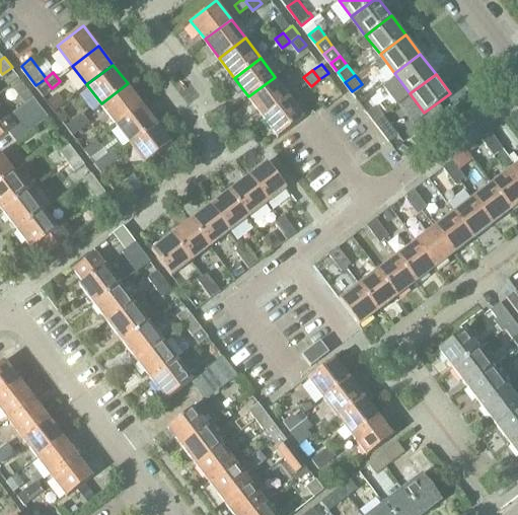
[(248,96),(264,116),(290,95),(275,77),(248,96)]
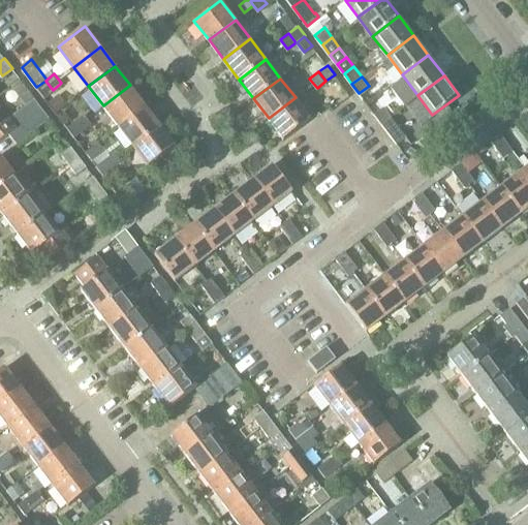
[(53,90),(45,81),(36,87),(43,96),(53,90)]
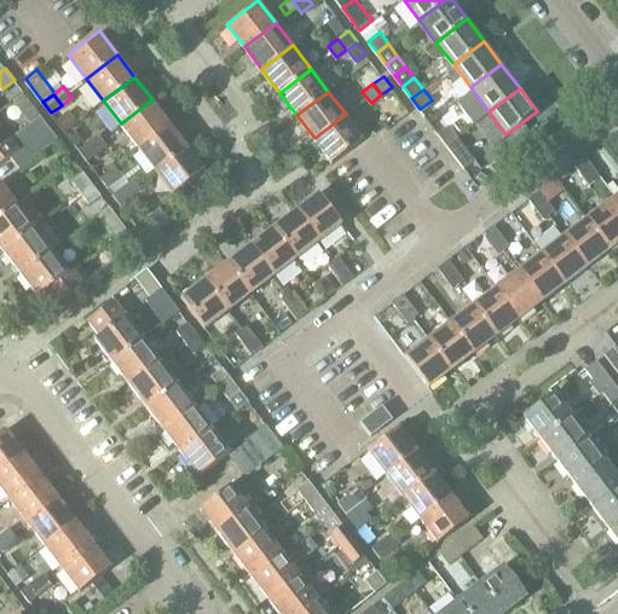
[(121,123),(138,146),(169,122),(152,99),(121,123)]
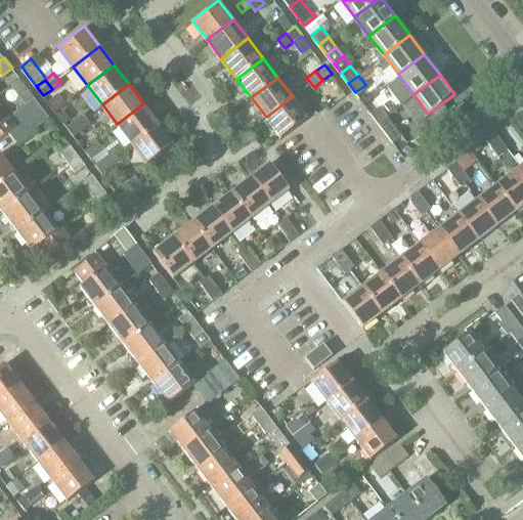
[(57,92),(48,99),(56,110),(64,102),(57,92)]
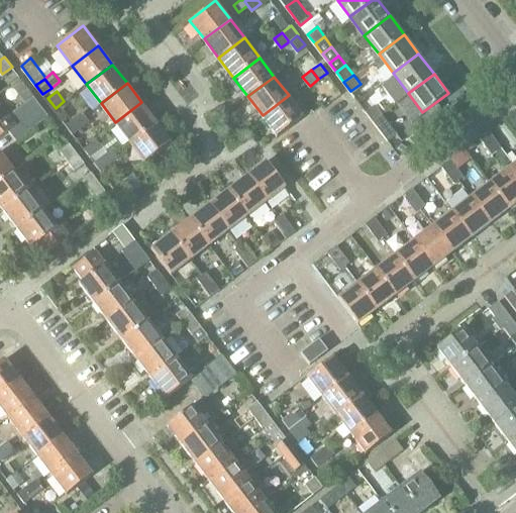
[(7,114),(14,124),(40,104),(33,95),(14,109),(7,114)]
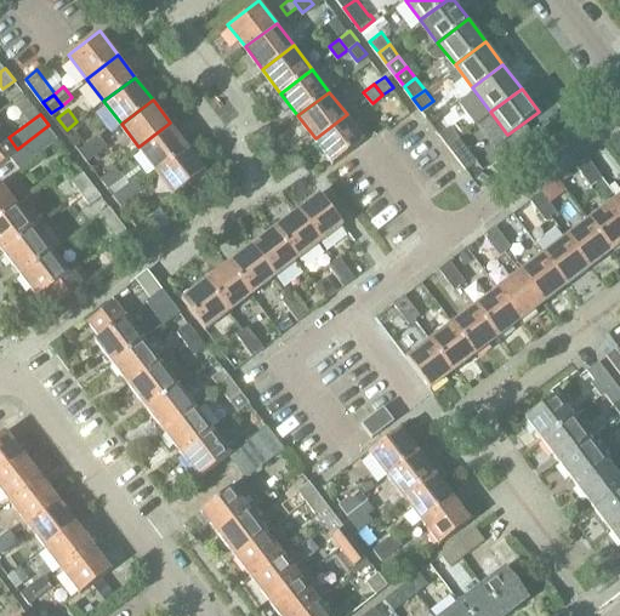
[(347,114),(316,138),(333,161),(364,137),(347,114)]
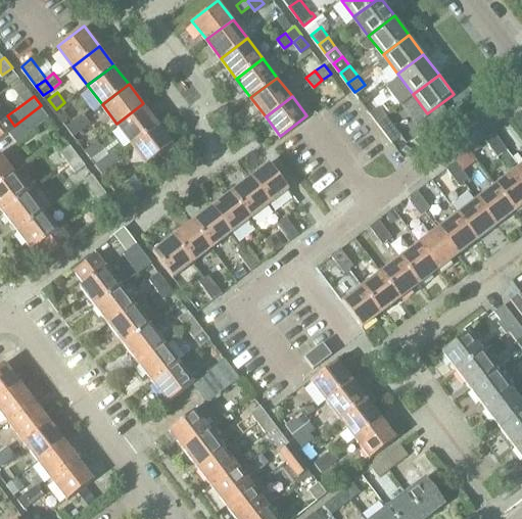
[(116,124),(131,143),(157,123),(143,103),(116,124)]
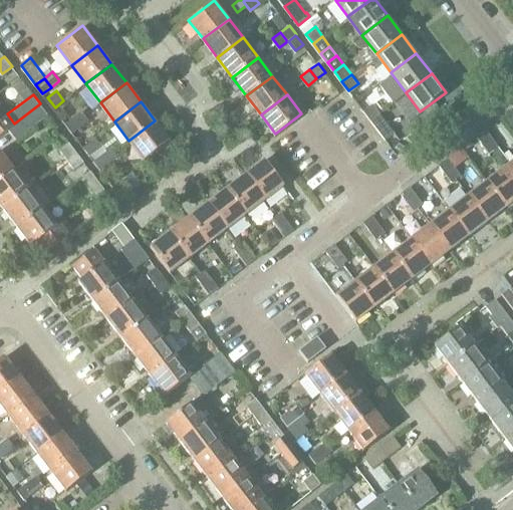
[(362,109),(370,118),(379,111),(372,101),(362,109)]
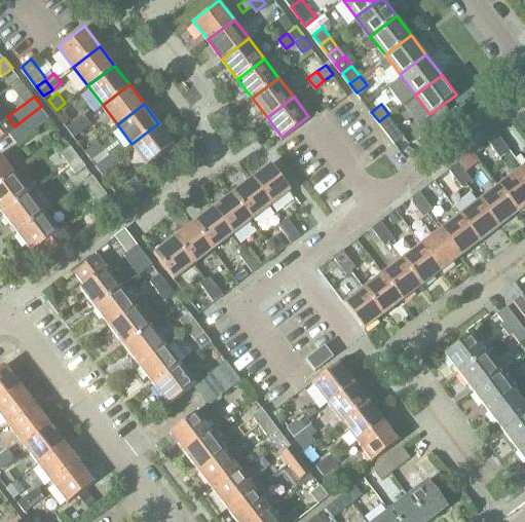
[(41,106),(14,126),(8,131),(16,142),(30,132),(29,131),(48,116),(41,106)]
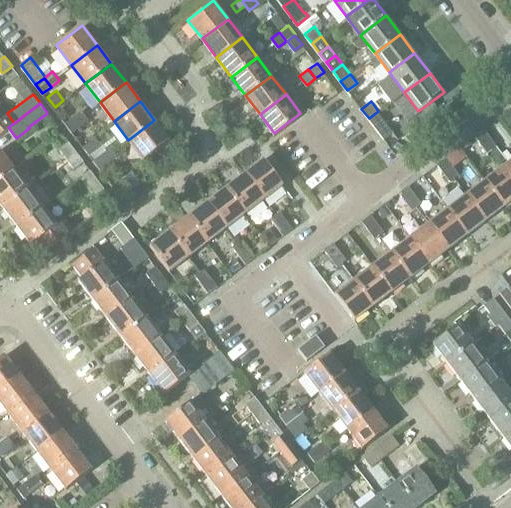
[(0,133),(14,123),(7,114),(5,116),(0,109),(0,133)]
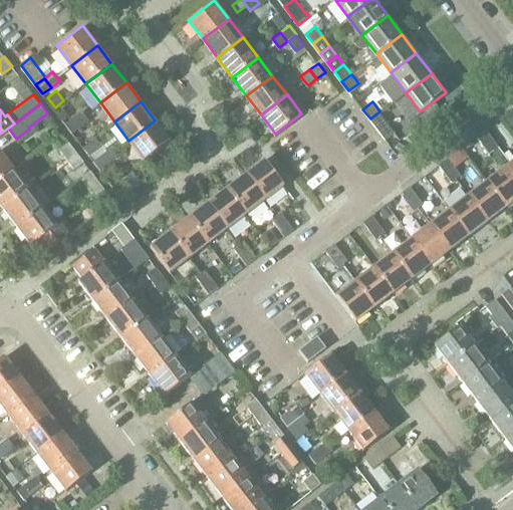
[(81,109),(73,115),(80,124),(88,118),(81,109)]
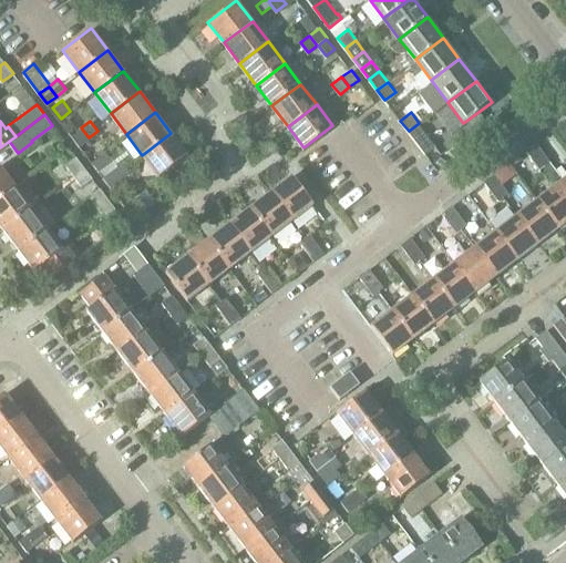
[(419,123),(409,131),(424,152),(435,144),(419,123)]
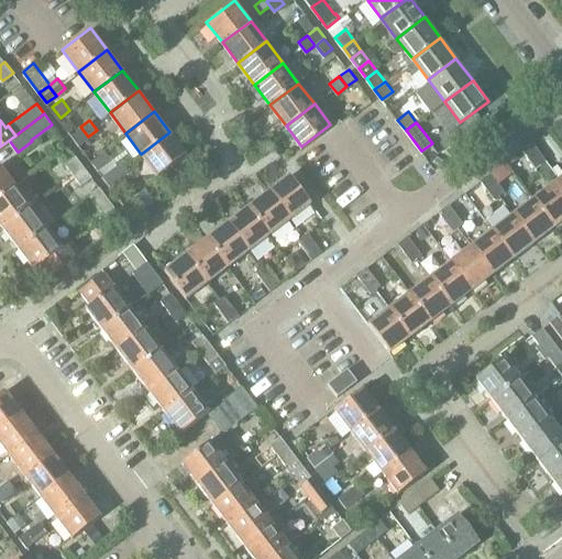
[(88,136),(80,127),(70,134),(78,144),(88,136)]
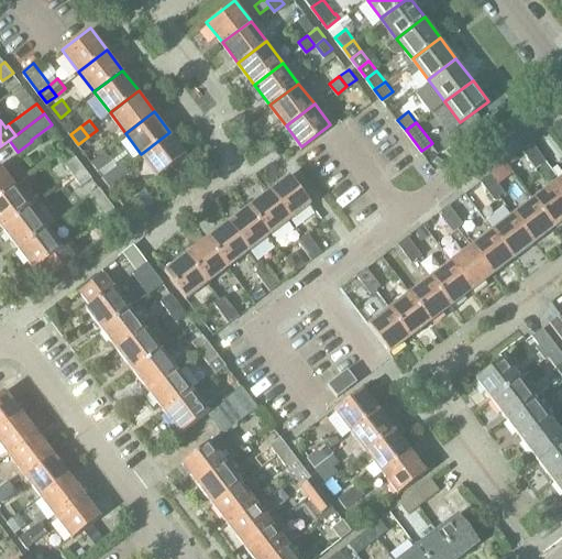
[(169,132),(141,154),(157,175),(186,153),(169,132)]
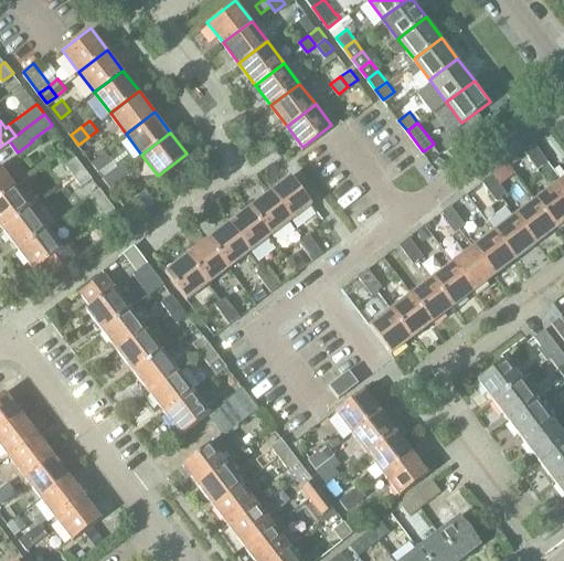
[(523,148),(530,157),(541,149),(533,140),(523,148)]
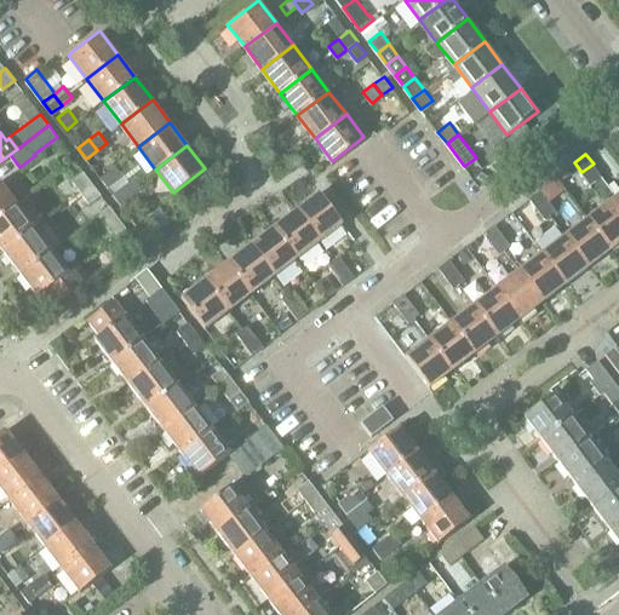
[(594,164),(582,172),(590,183),(601,174),(594,164)]
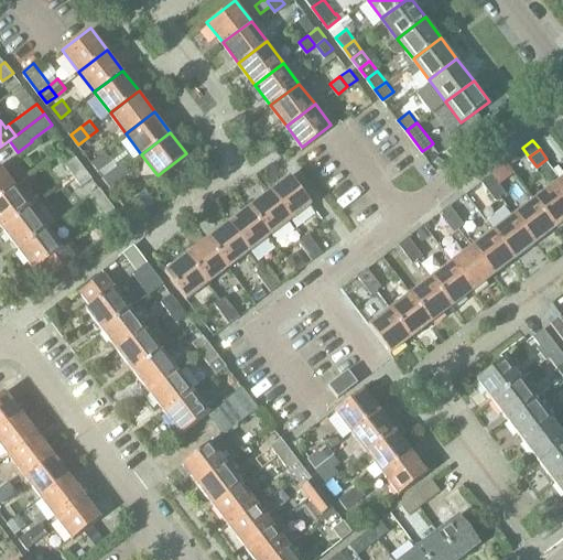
[(65,163),(73,173),(83,164),(75,154),(65,163)]
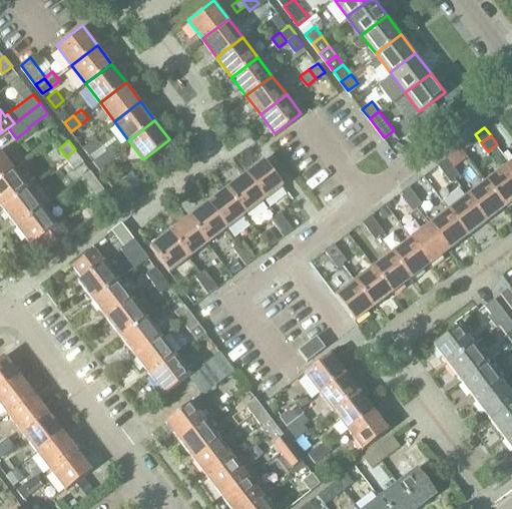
[(0,177),(13,168),(20,162),(7,144),(0,149),(0,177)]
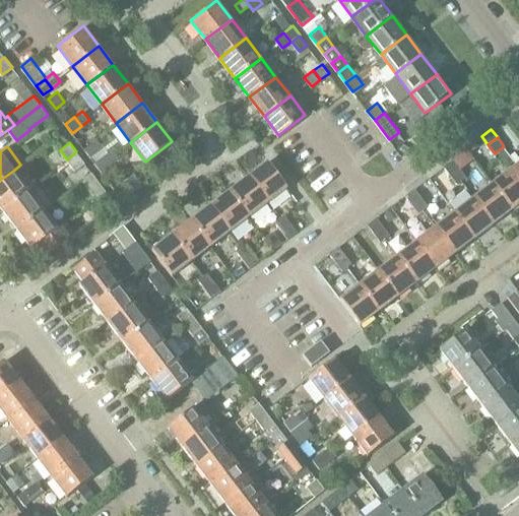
[(504,146),(500,149),(509,162),(513,158),(504,146)]
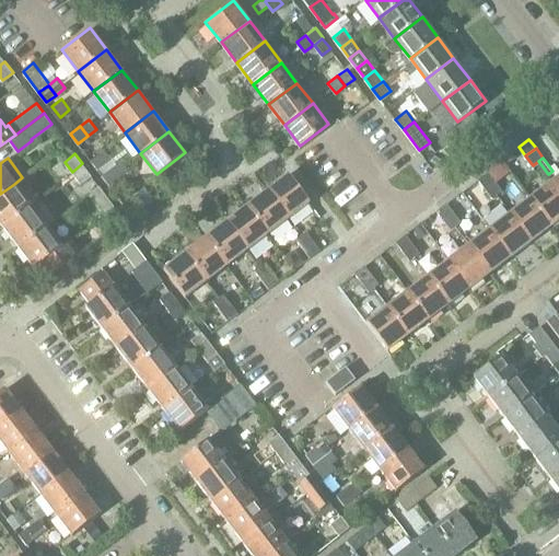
[(119,160),(111,168),(118,177),(127,170),(119,160)]
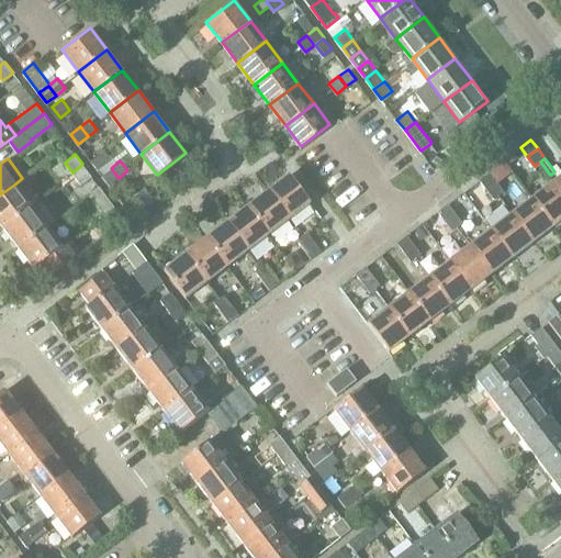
[(82,164),(73,173),(80,183),(91,175),(82,164)]
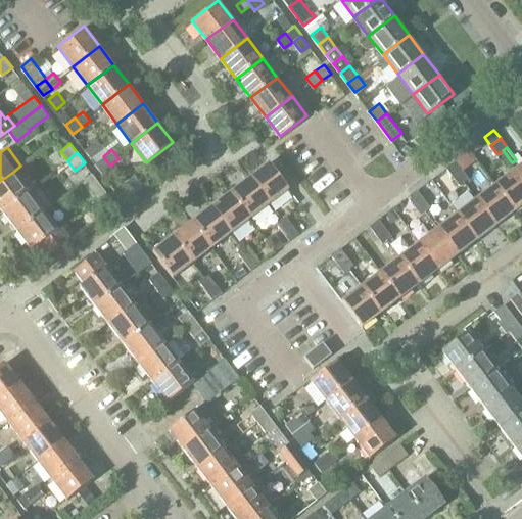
[(110,166),(103,156),(95,162),(102,172),(110,166)]
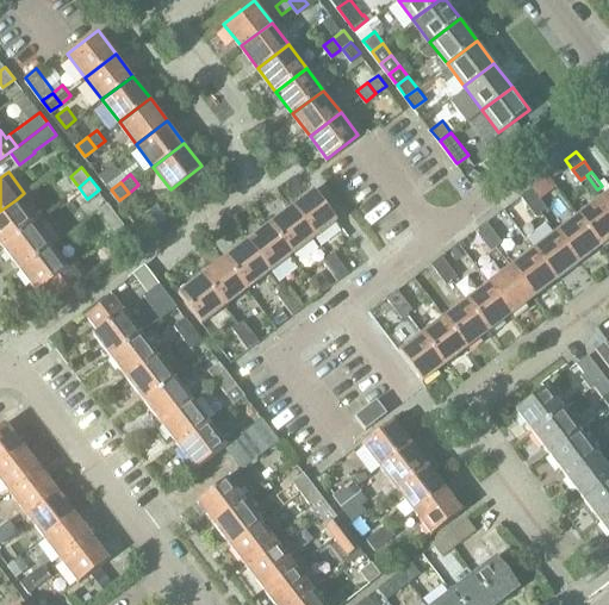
[(520,193),(528,204),(539,195),(532,185),(520,193)]
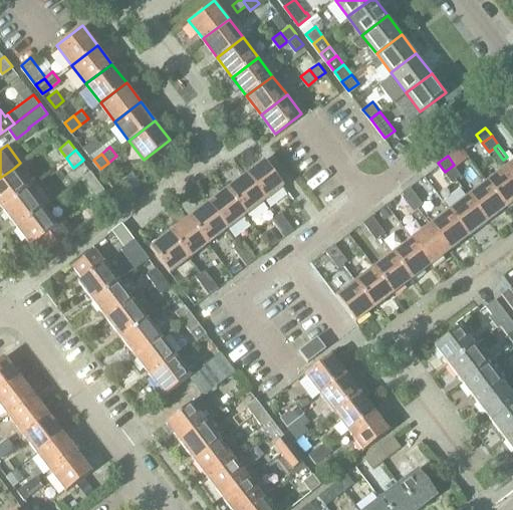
[(264,158),(245,173),(265,199),(284,184),(264,158)]
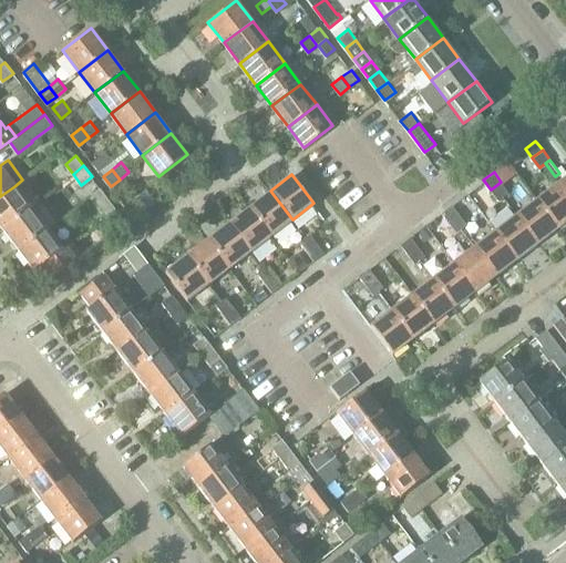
[(565,191),(558,181),(537,197),(559,226),(565,221),(565,191)]
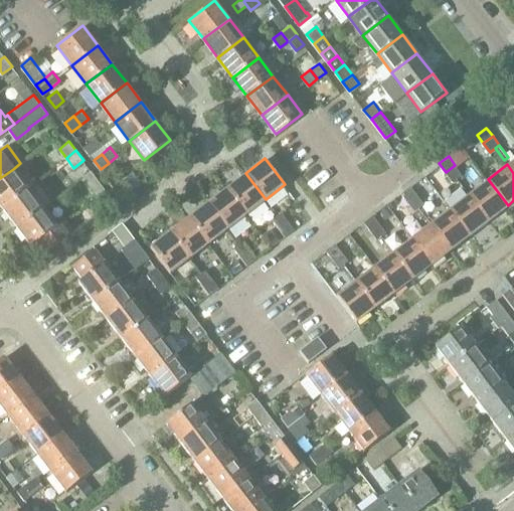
[(455,165),(446,172),(452,180),(461,173),(455,165)]
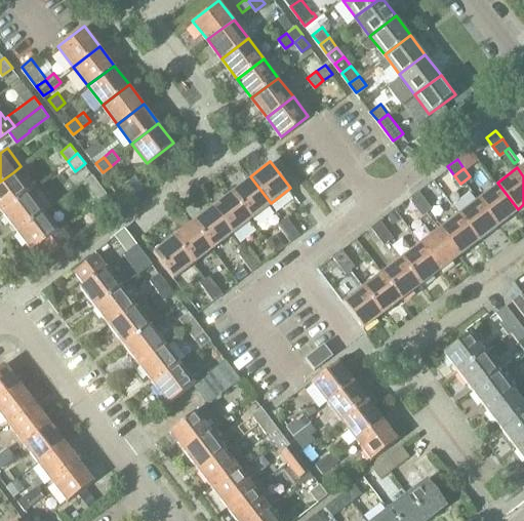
[(0,182),(0,207),(2,211),(29,191),(13,172),(0,182)]
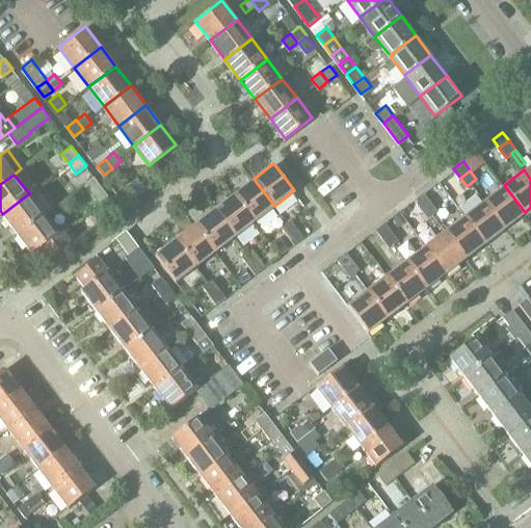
[(83,183),(99,203),(108,195),(94,175),(83,183)]
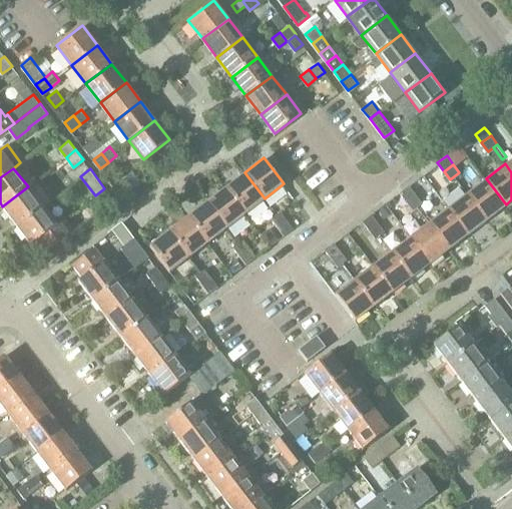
[(244,172),(225,186),(245,212),(265,198),(244,172)]
